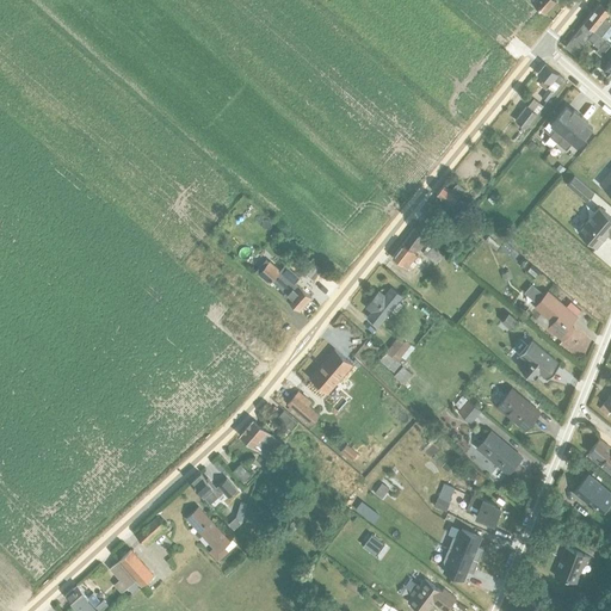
[(529,0),(532,2),(545,14),(557,2),(555,0),(529,0)]
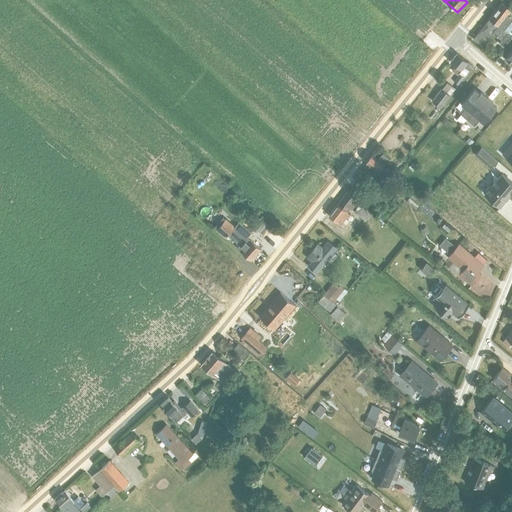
[(511,9),(503,3),(474,39),(482,46),(493,32),(502,39),(499,43),(504,46),(511,36),(511,35),(509,33),(511,29),(511,15),(510,14),(511,11),(511,9)]
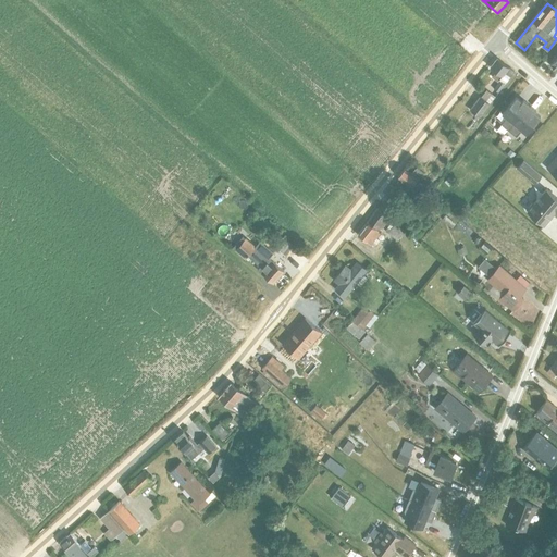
[(497,58),(490,66),(496,71),(492,76),(498,81),(499,79),(500,79),(494,88),(498,91),(515,71),(497,58)]
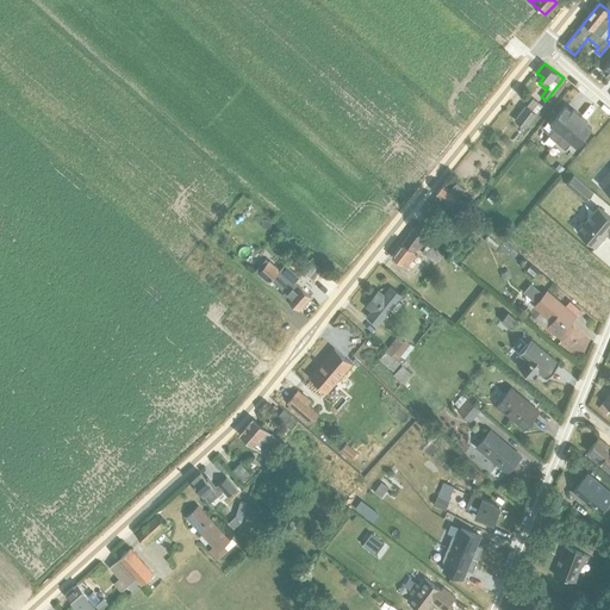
[(526,105),(514,119),(526,128),(543,105),(533,98),(527,106),(526,105)]
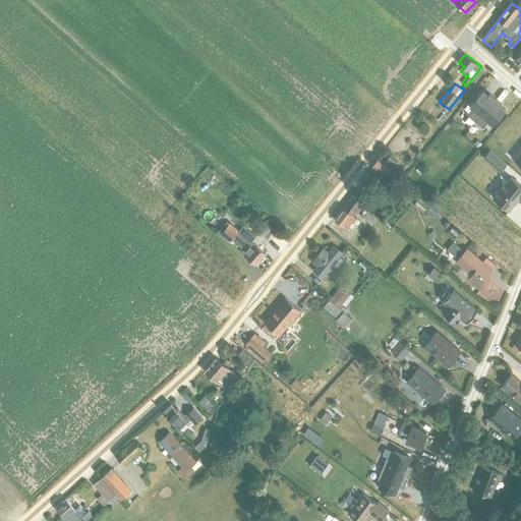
[(475,122),(496,98),(489,93),(487,95),(482,91),(470,106),(473,109),(468,116),(475,122)]
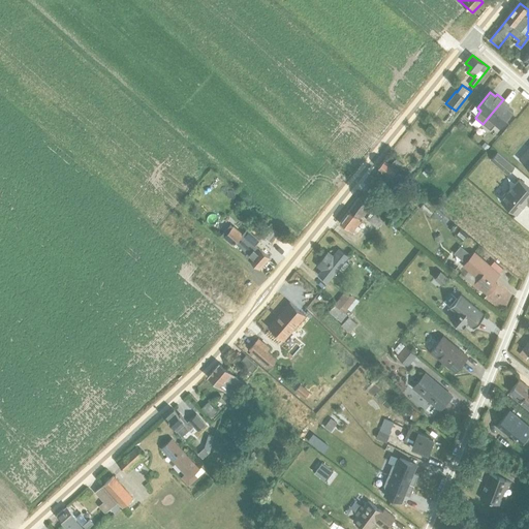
[(503,99),(483,124),(486,126),(490,129),(495,124),(499,127),(514,111),(508,106),(509,104),(503,99)]
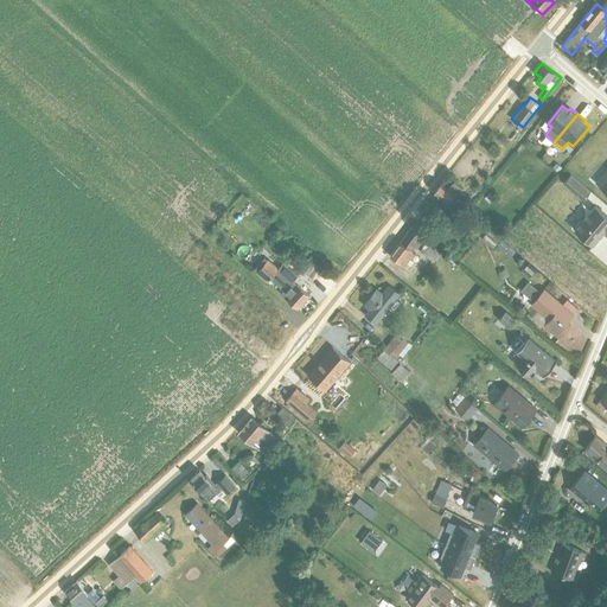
[(606,168),(595,183),(606,192),(606,168)]
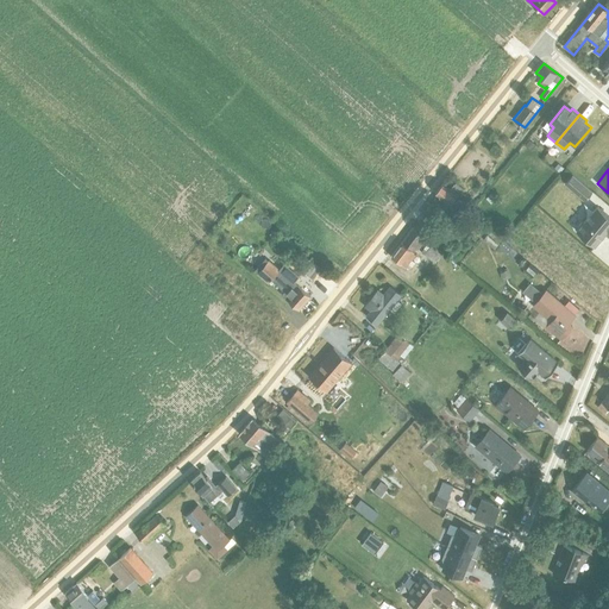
[(569,180),(565,183),(584,200),(592,192),(572,175),(569,180)]
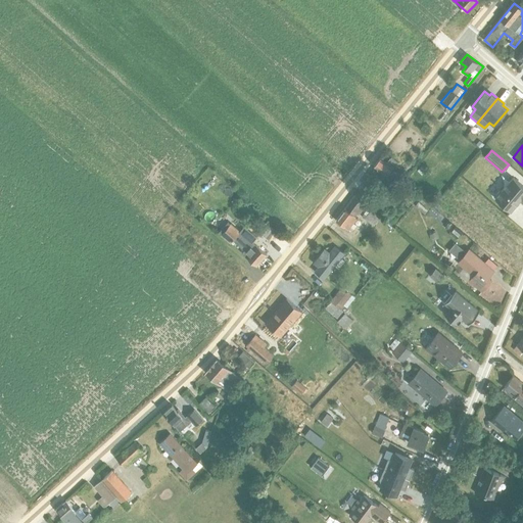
[(376,167),(370,175),(376,180),(380,175),(386,180),(388,178),(389,179),(389,178),(390,179),(400,168),(396,163),(398,160),(391,155),(385,162),(380,157),(374,165),(376,167)]
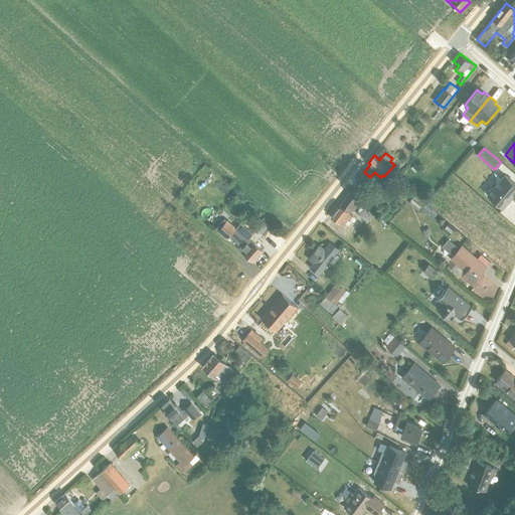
[(415,163),(410,168),(415,172),(420,167),(415,163)]
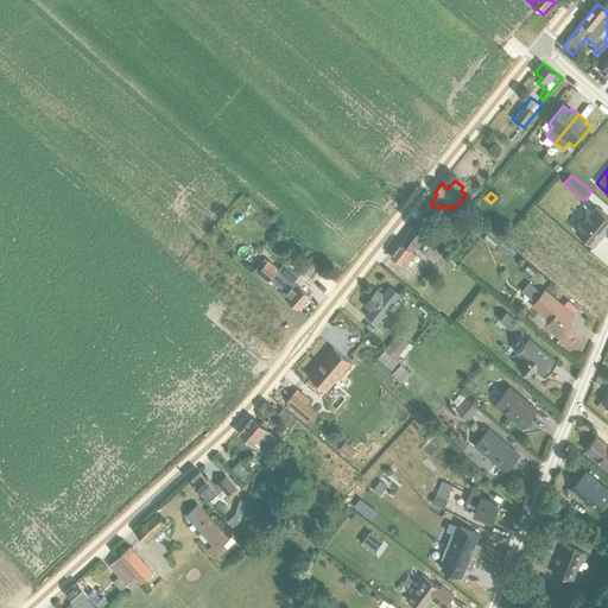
[(607,215),(596,206),(576,230),(594,246),(605,233),(607,235),(607,215)]
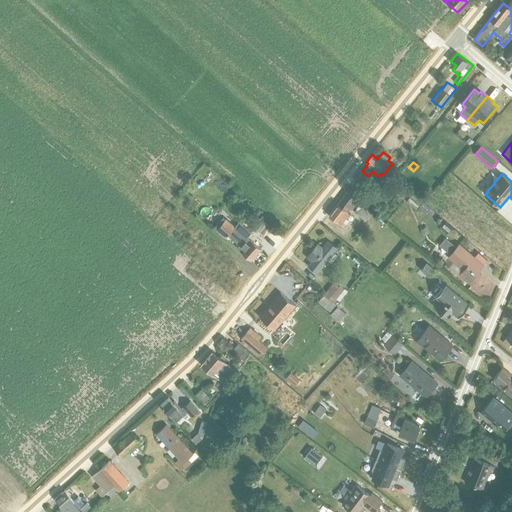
[(376,189),(367,200),(372,204),(381,193),(376,189)]
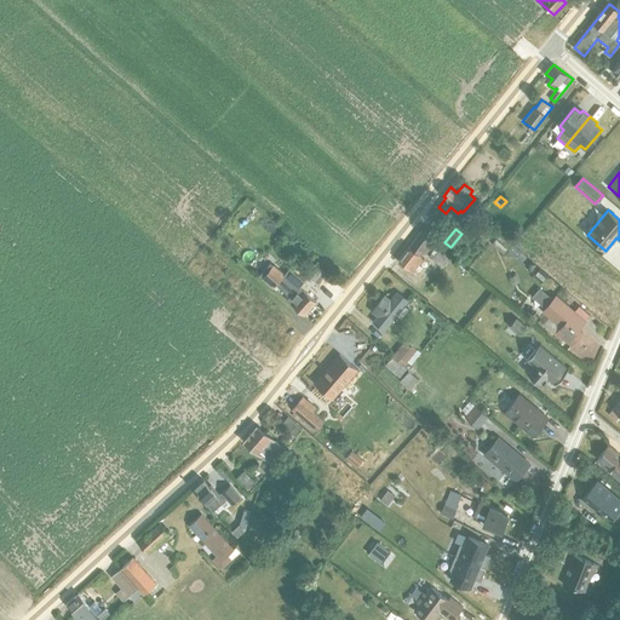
[(409,246),(399,260),(413,271),(417,268),(420,270),(424,267),(420,264),(425,257),(424,256),(434,245),(430,241),(431,240),(420,231),(409,246)]
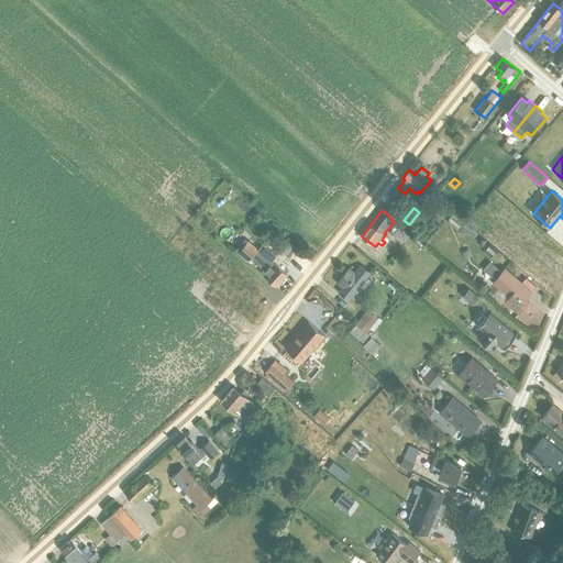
[(450,217),(446,221),(456,230),(461,225),(450,217)]
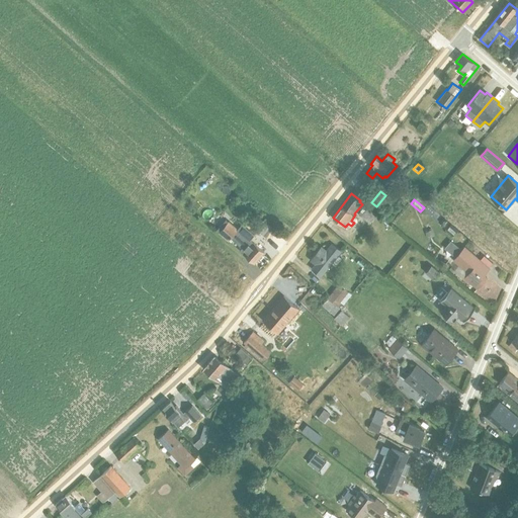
[(363,207),(359,212),(370,223),(371,223),(372,224),(373,222),(372,221),(377,214),(368,206),(365,209),(363,207)]
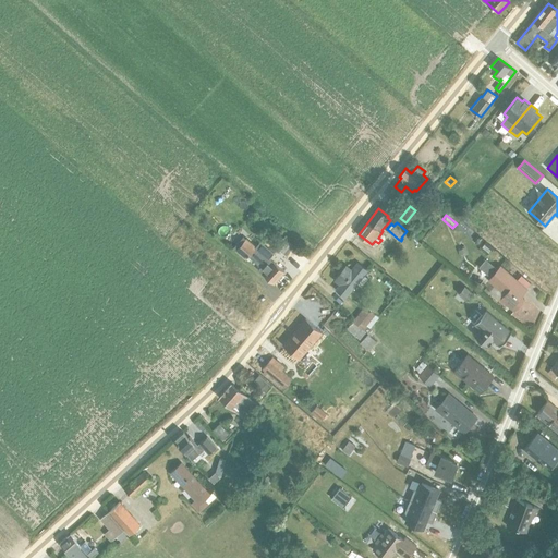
[(243,235),(233,247),(244,257),(246,259),(250,256),(262,266),(258,269),(274,283),(284,270),(270,258),(275,253),(261,241),(256,245),(247,238),(246,239),(243,235)]
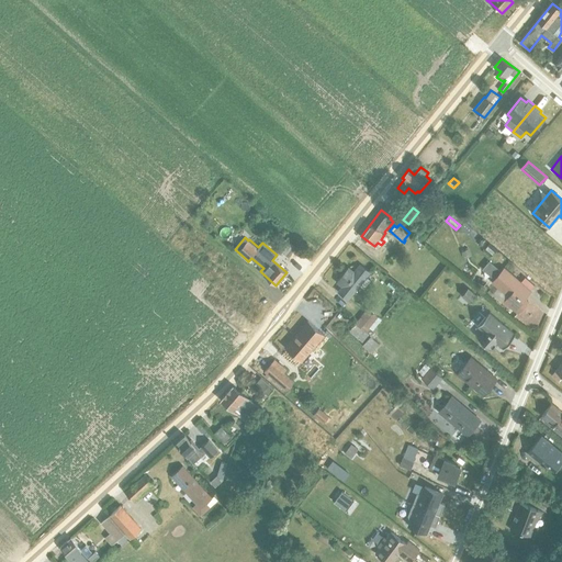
[(285,239),(279,247),(281,248),(280,250),(289,257),(296,248),(285,239)]
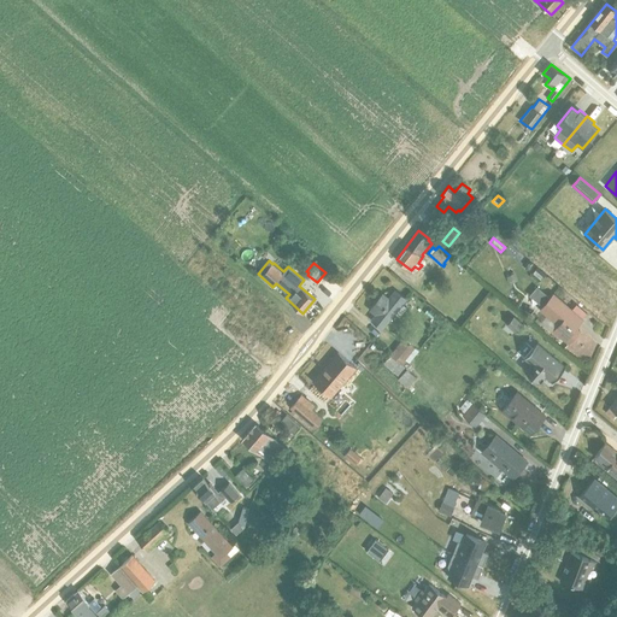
[(515,272),(506,276),(510,283),(518,280),(515,272)]
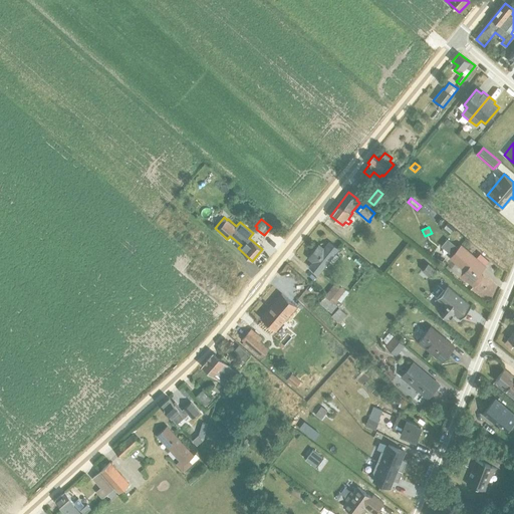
[(447,238),(441,246),(451,254),(457,247),(447,238)]
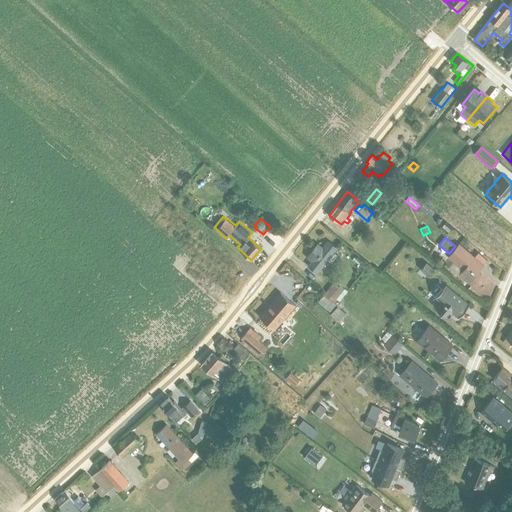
[(318,242),(307,256),(311,260),(308,265),(318,273),(328,260),(332,263),(338,255),(334,252),(338,247),(328,239),(323,246),(318,242)]
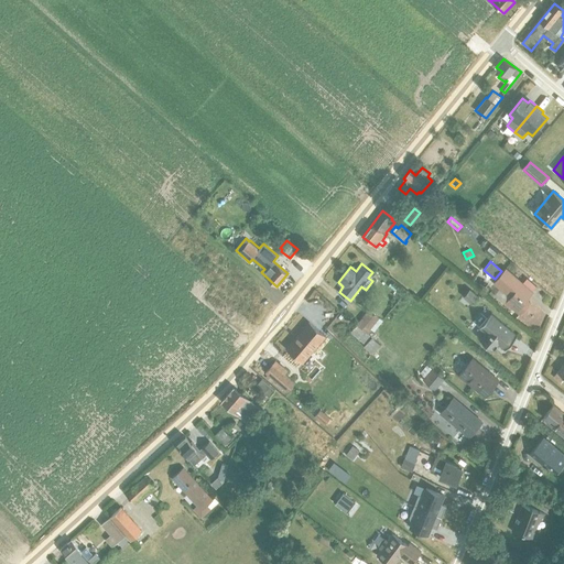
[(532,292),(522,283),(506,269),(492,283),(510,297),(506,302),(520,314),(531,302),(527,300),(533,292),(532,292)]
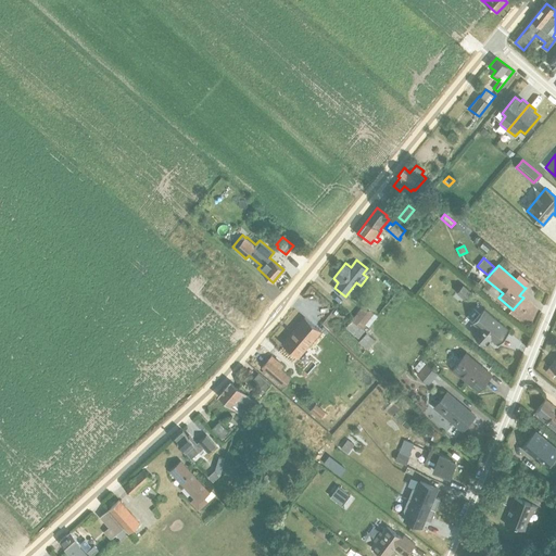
[(515,279),(525,288),(529,282),(519,274),(515,279)]
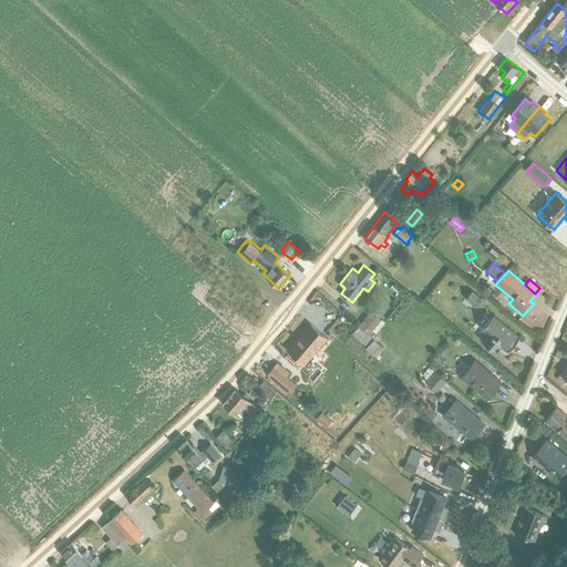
[(473,290),(466,298),(474,306),(481,297),(473,290)]
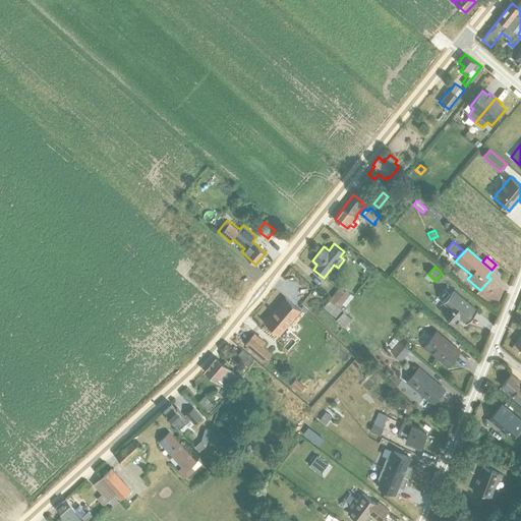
[(330,300),(344,311),(347,307),(346,306),(354,296),(342,286),(340,286),(329,299),(330,300)]
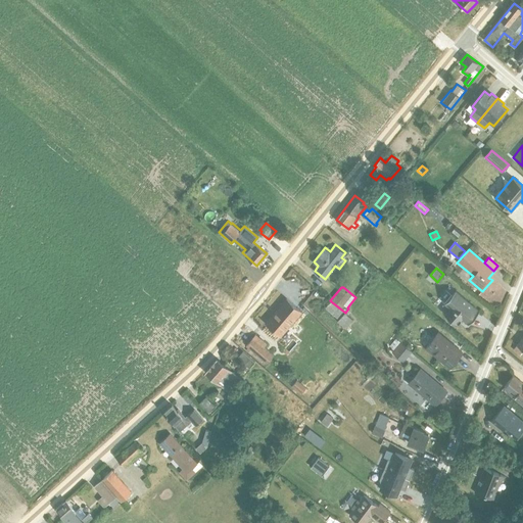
[(456,290),(444,303),(449,307),(444,314),(458,325),(463,318),(469,324),(479,311),(456,290)]
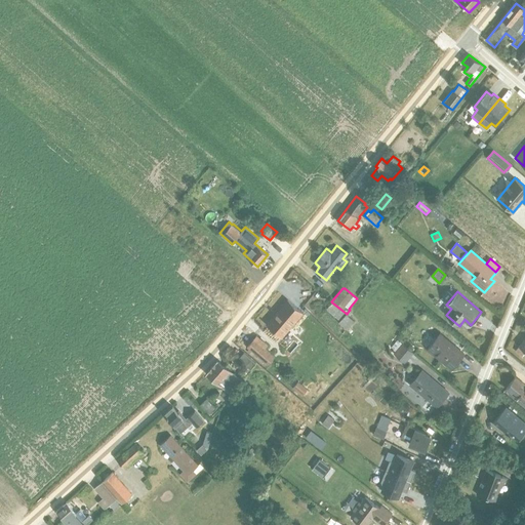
[(288,299),(267,324),(282,337),(304,313),(288,299)]
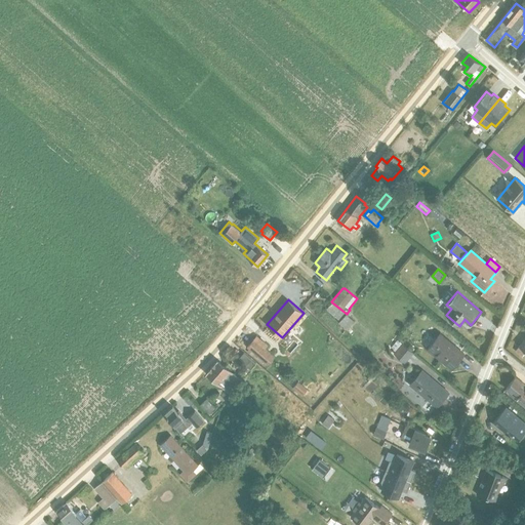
[(347,314),(332,303),(326,309),(340,321),(334,327),(342,334),(346,331),(356,341),(365,331),(347,314)]
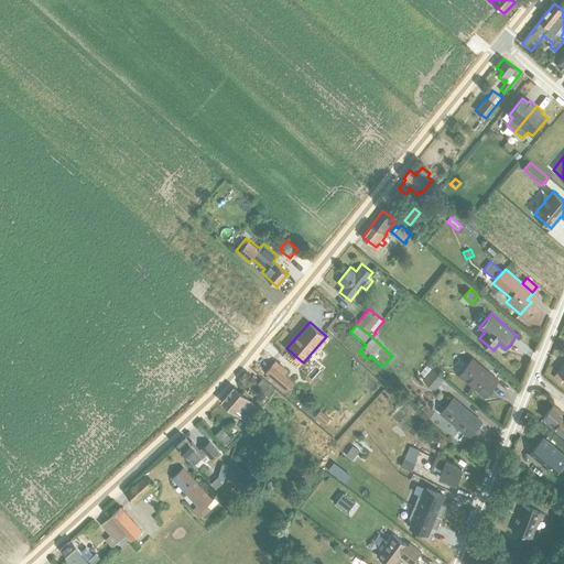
[(473,358),(458,373),(485,397),(499,380),(473,358)]
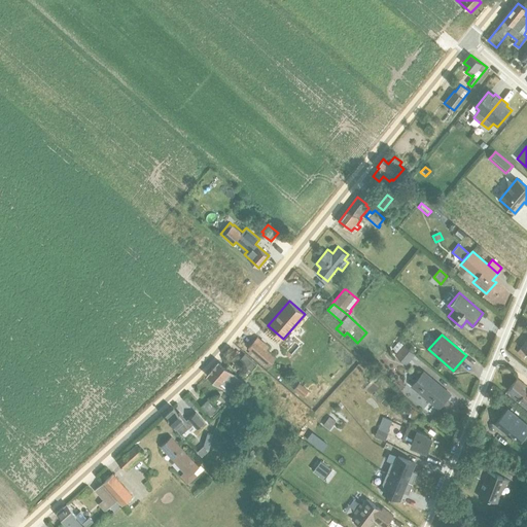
[(258,337),(248,347),(269,362),(275,355),(272,353),(267,349),(270,346),(258,337)]
